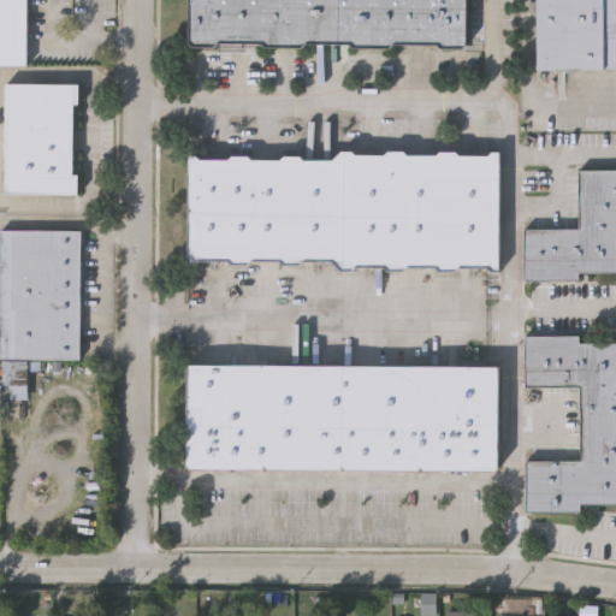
[(0,0),(29,0),(29,64),(0,63),(0,0)]
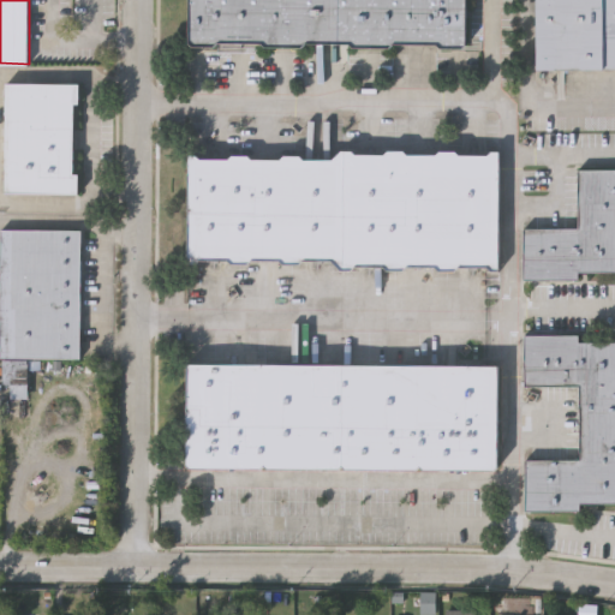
[(339,0),(340,40),(305,40),(302,45),(266,45),(262,40),(218,40),(214,43),(193,43),(190,39),(190,0),(339,0)]
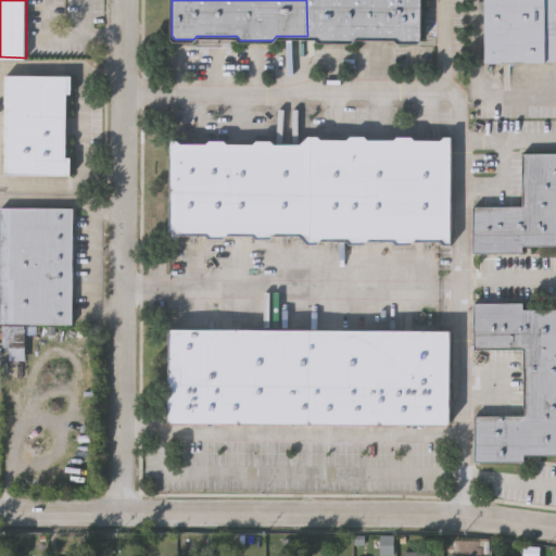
[(306,0),(421,0),(421,37),(417,41),(399,40),(395,37),(355,37),(352,40),(319,40),(315,36),(307,36),(306,0)]
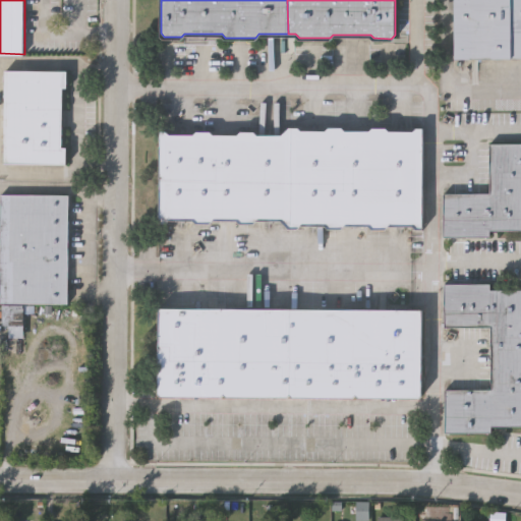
[(520,0),(520,56),(456,57),(455,0),(520,0)]
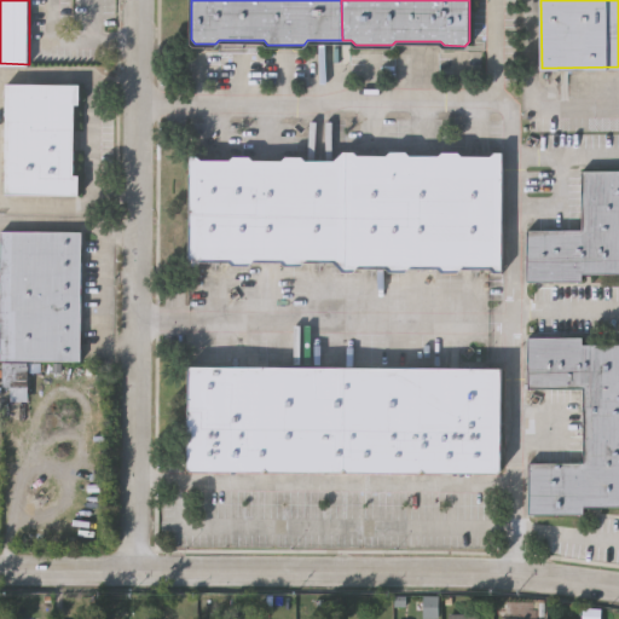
[(6,82),(81,82),(81,103),(75,103),(75,174),(80,174),(80,194),(6,194),(6,82)]
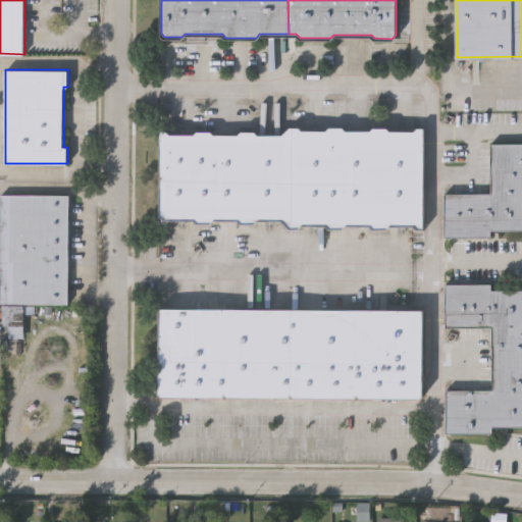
[(293,229),(289,229),(281,220),(256,220),(253,224),(241,224),(237,220),(212,220),(209,224),(197,224),(192,220),(168,220),(165,224),(159,223),(159,132),(165,132),(169,135),(282,136),(289,128),(294,128),(293,229)]
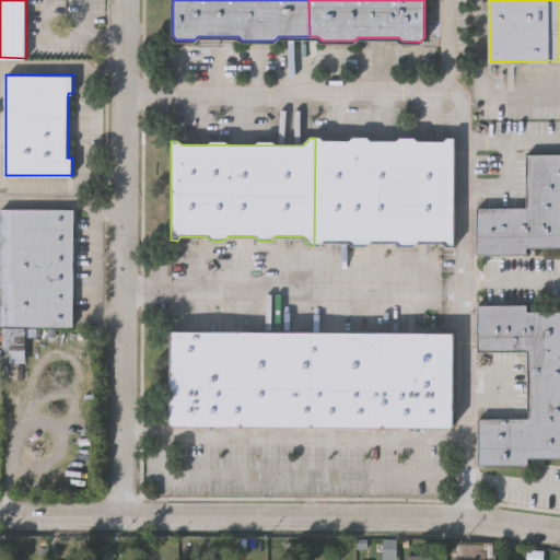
[(315,138),(321,138),(323,141),(348,141),(352,138),(368,138),(371,141),(396,141),(399,138),(413,138),(418,141),(443,141),(447,138),(454,138),(453,247),(447,247),(443,242),(416,242),(412,246),(398,246),(395,243),(370,242),(366,246),(352,246),(348,242),(323,242),(319,246),(314,246),(315,138)]
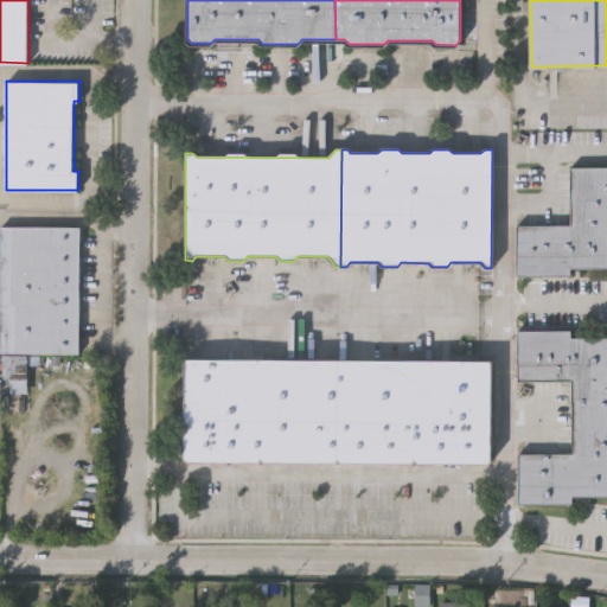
[(606,166),(606,267),(569,267),(569,275),(516,275),(516,224),(570,224),(570,167),(606,166)]
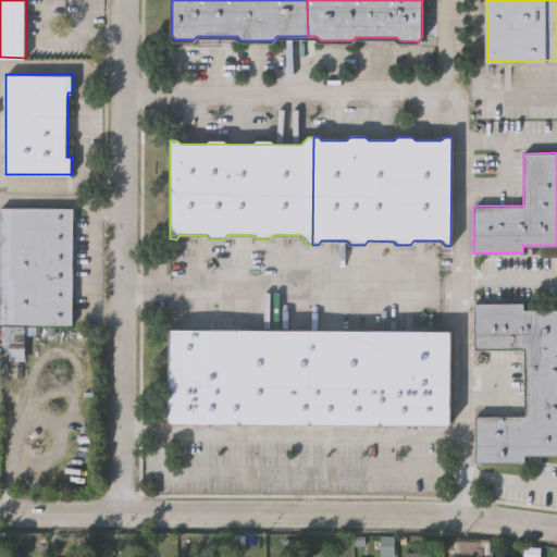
[(74,207),(74,323),(1,323),(2,207),(74,207)]
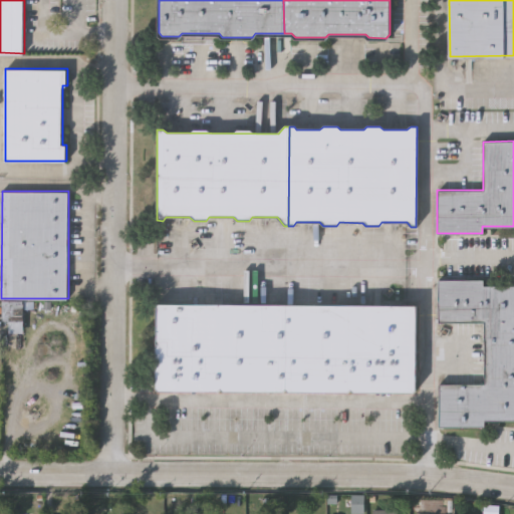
[(481,279),(481,285),(513,285),(513,420),(482,420),(482,426),(437,427),(436,383),(482,383),(481,321),(436,322),(435,279),(481,279)]
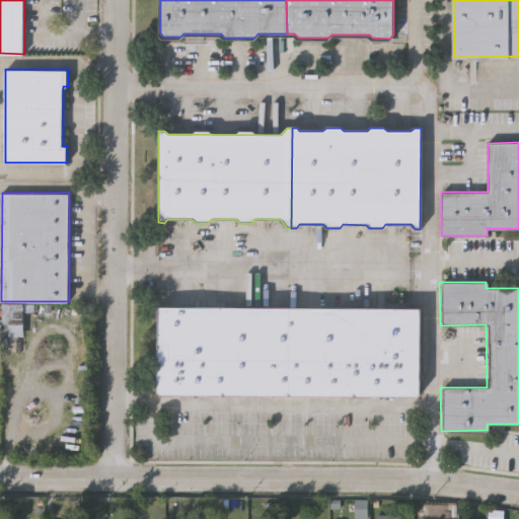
[(5,337),(5,303),(23,303),(23,337),(5,337)]
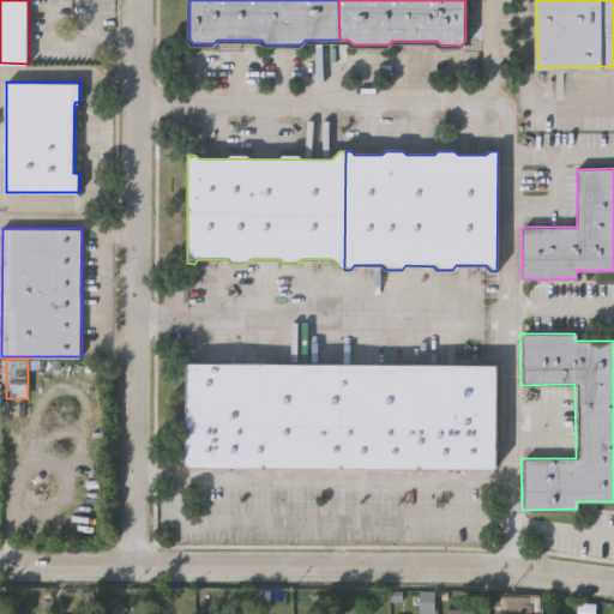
[(342,462),(338,467),(268,465),(265,462),(260,465),(191,465),(187,461),(188,361),(343,362),(342,462)]
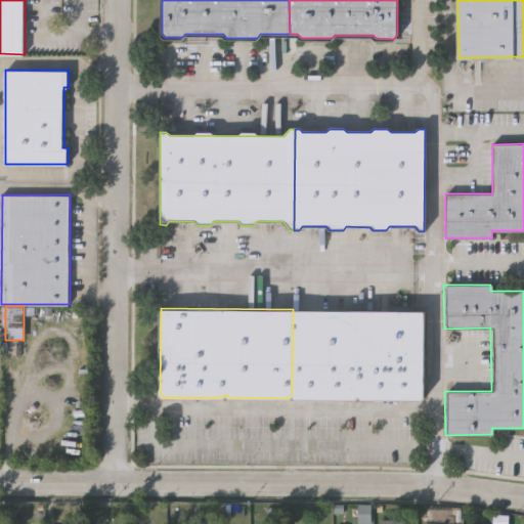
[(293,309),(426,310),(425,395),(422,399),(362,398),(359,395),(356,398),(296,398),(292,394),(293,309)]
